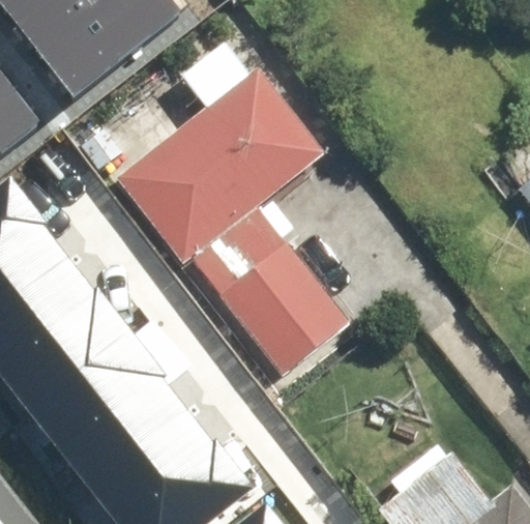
[(0,0),(0,10),(74,103),(186,13),(176,0),(0,0)]
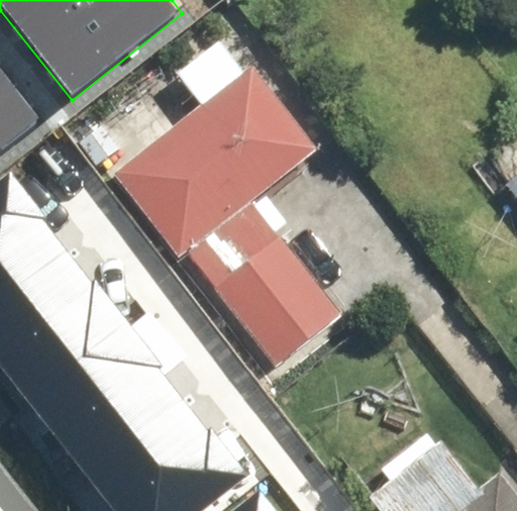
[(0,63),(0,151),(43,118),(0,63)]
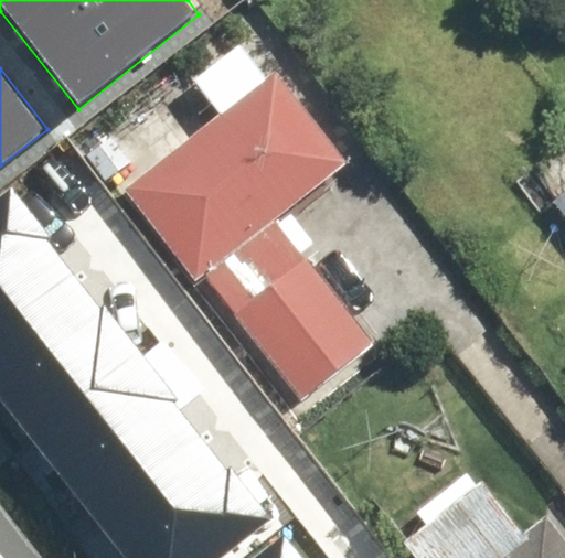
[(278,72),(129,183),(193,269),(343,159),(278,72)]
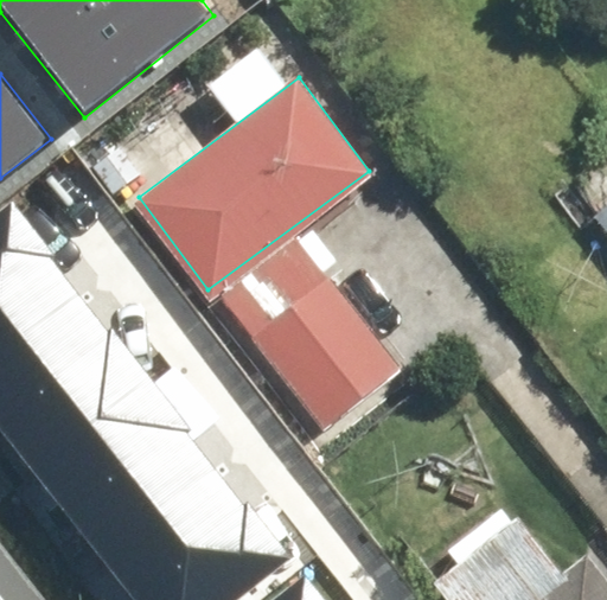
[(606,153),(580,174),(606,209),(606,153)]
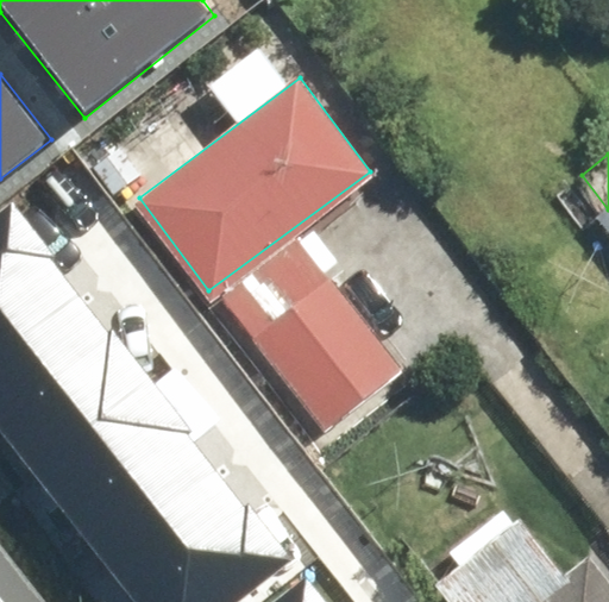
[(16,205),(0,217),(0,436),(130,601),(230,601),(290,555),(16,205)]
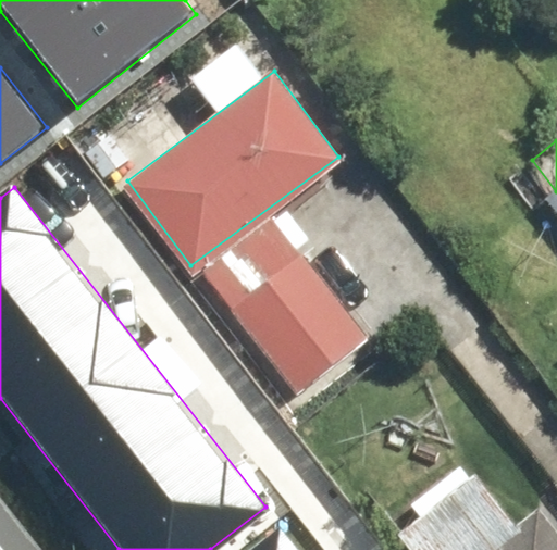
[(362,329),(276,228),(211,284),(296,385),(362,329)]
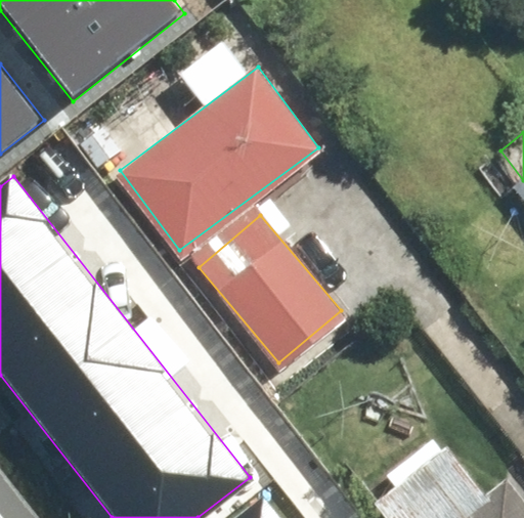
[(0,517),(51,517),(0,451),(0,517)]
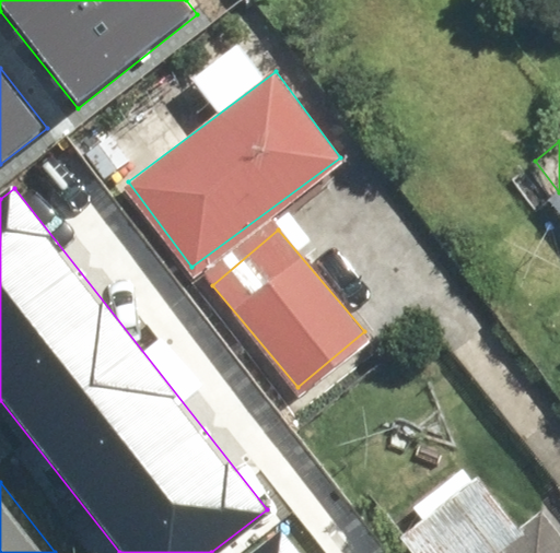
[(559,552),(559,530),(546,513),(493,552),(559,552)]
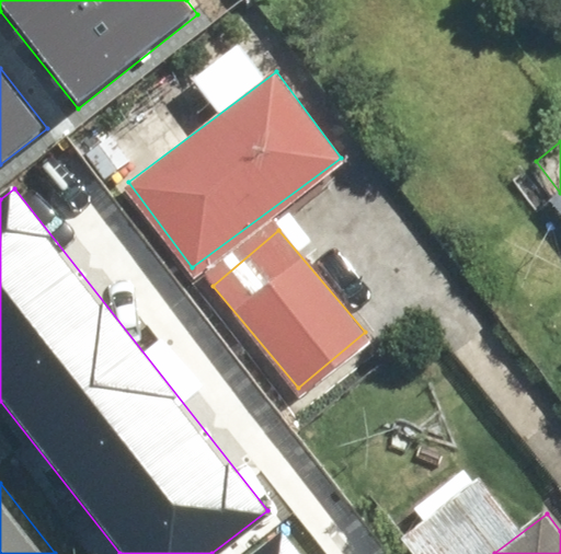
[(305,553),(295,542),(278,553),(305,553)]
